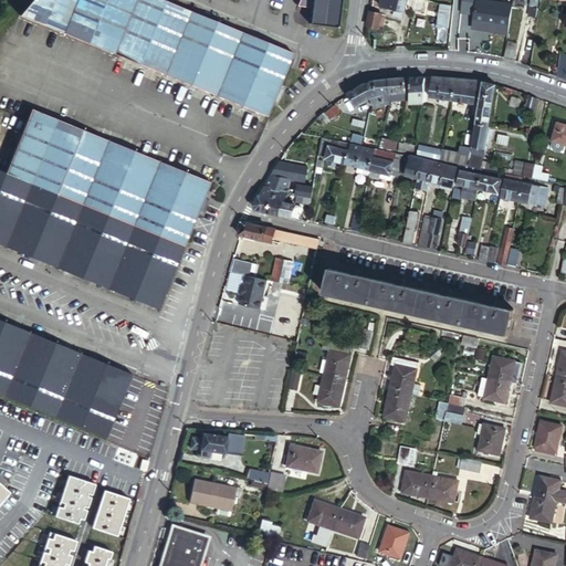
[(286,69),(294,49),(258,34),(233,24),(195,9),(181,4),(170,0),(33,0),(24,10),(268,113),(286,69)]
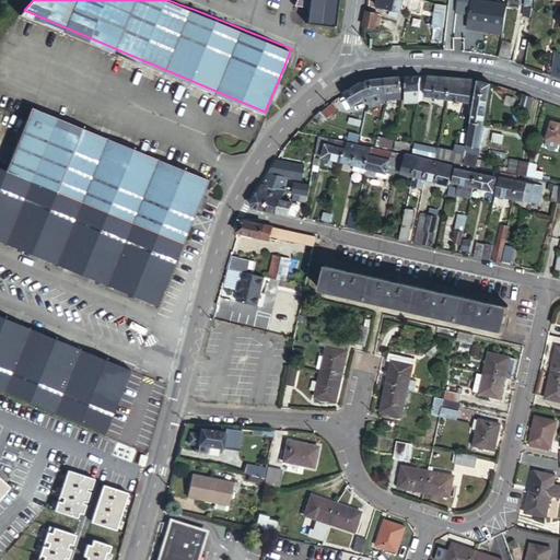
[(310,0),(307,21),(335,25),(338,0),(310,0)]
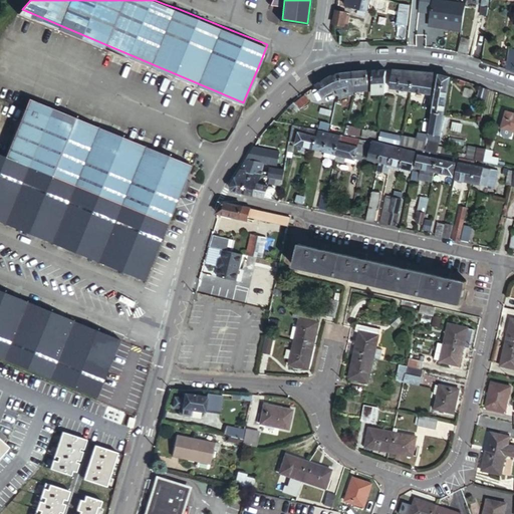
[(346,0),(345,5),(358,9),(365,10),(368,11),(370,0),(346,0)]
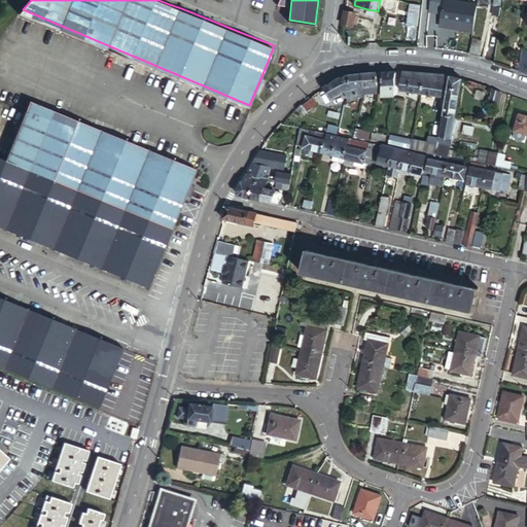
[(430,0),(430,10),(441,11),(442,0),(430,0)]
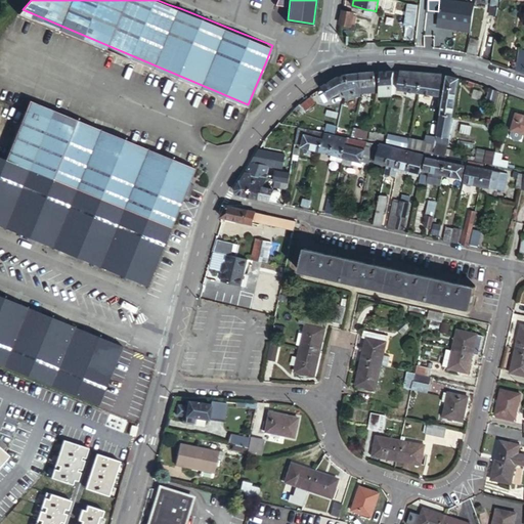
[(441,0),(439,20),(472,25),(475,2),(461,0),(441,0)]
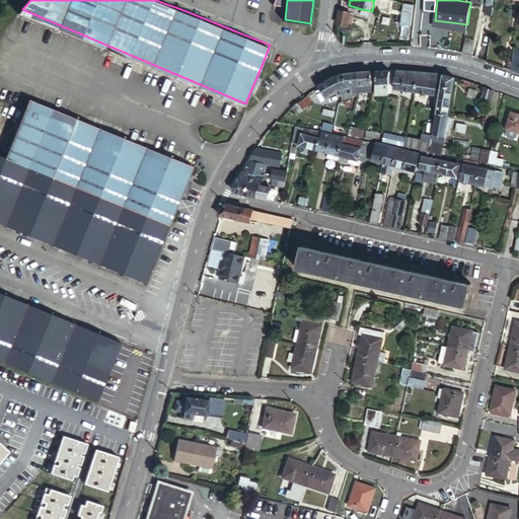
[(412,24),(415,5),(404,3),(402,22),(412,24)]
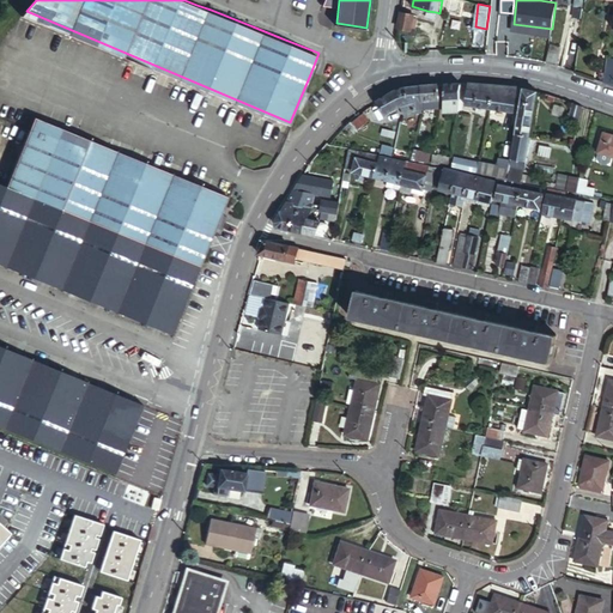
[(410,13),(401,12),(400,28),(407,28),(410,13)]
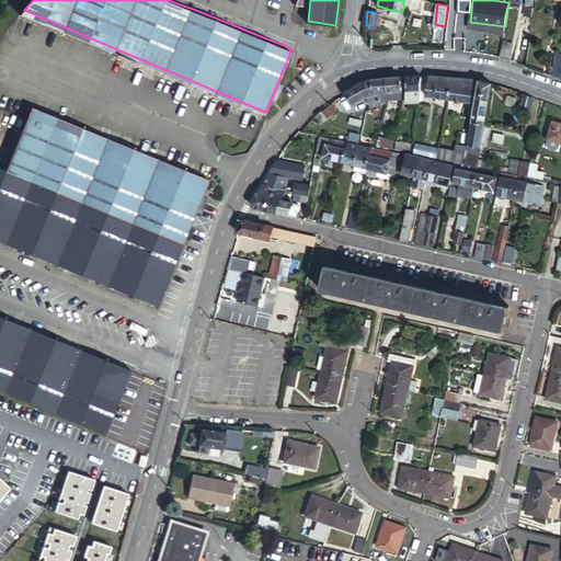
[(505,26),(470,22),(469,26),(505,31),(505,26)]
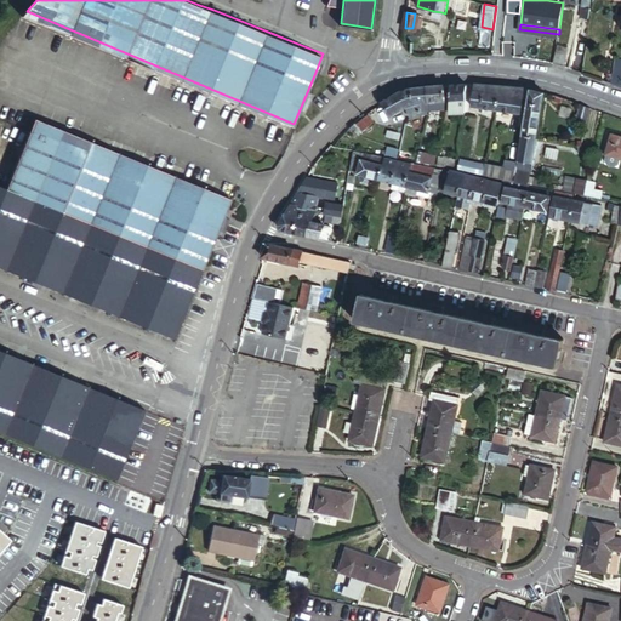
[(554,62),(565,63),(569,46),(559,44),(554,62)]
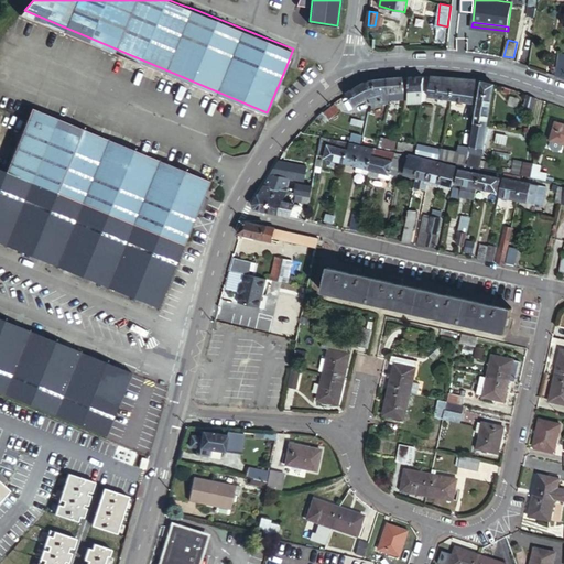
[(454,76),(430,74),(426,97),(429,97),(451,98),(454,76)]
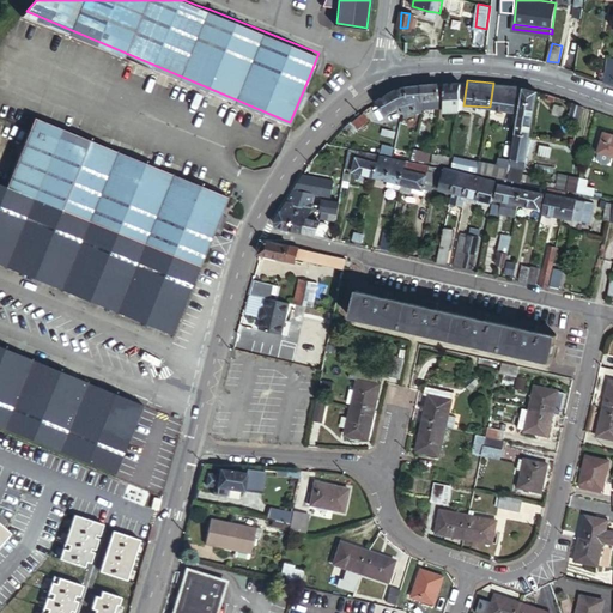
[(460,82),(444,82),(443,102),(442,109),(459,110),(460,103),(460,82)]
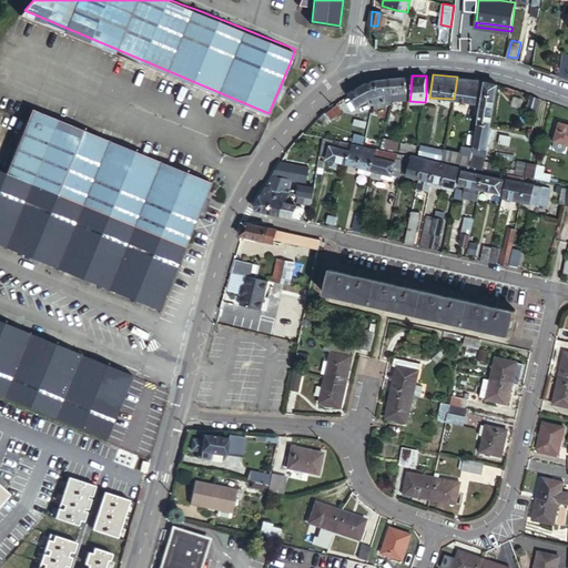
[(405,77),(392,78),(392,91),(392,99),(403,99),(403,94),(406,94),(405,77)]
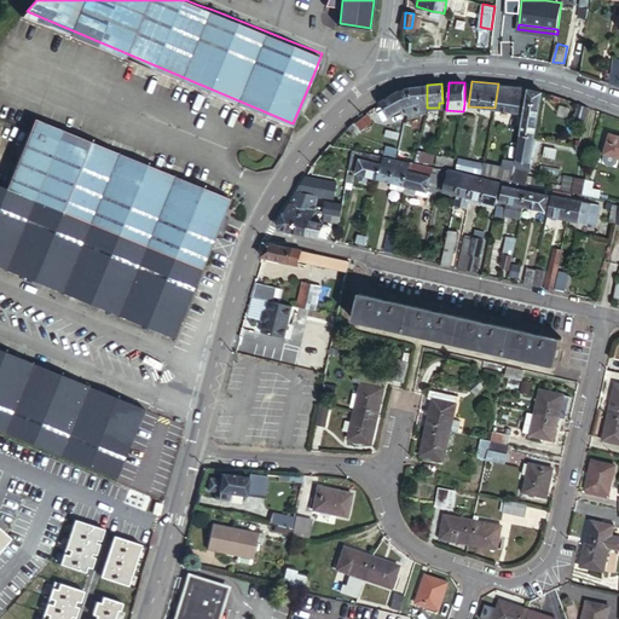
[(521,85),(498,84),(495,108),(505,109),(518,109),(521,85)]
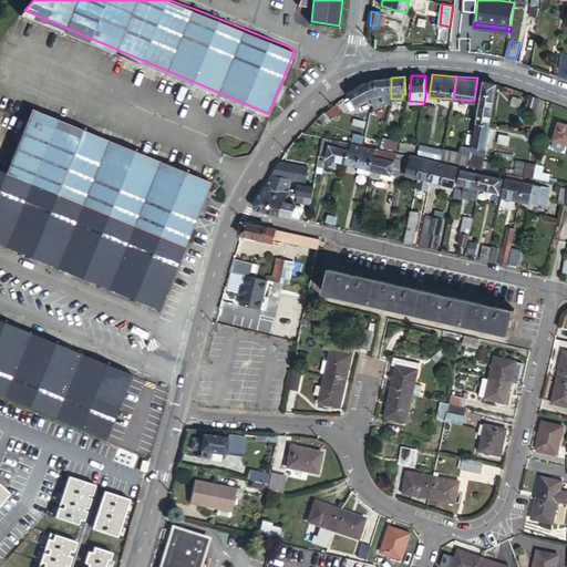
[(373,96),(372,106),(383,103),(384,98),(384,92),(391,91),(391,78),(377,80),(380,93),(373,96)]
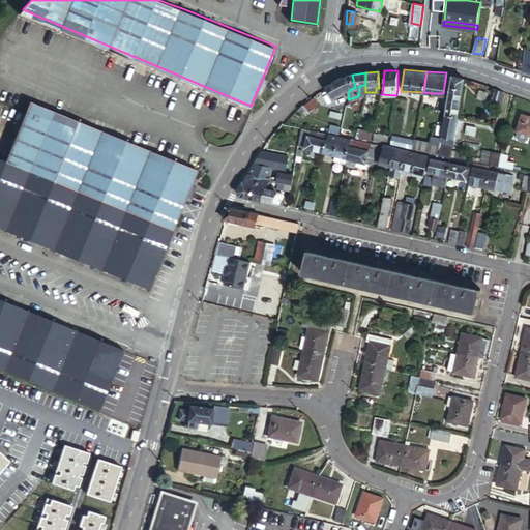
[(463,77),(450,74),(444,112),(458,115),(463,77)]
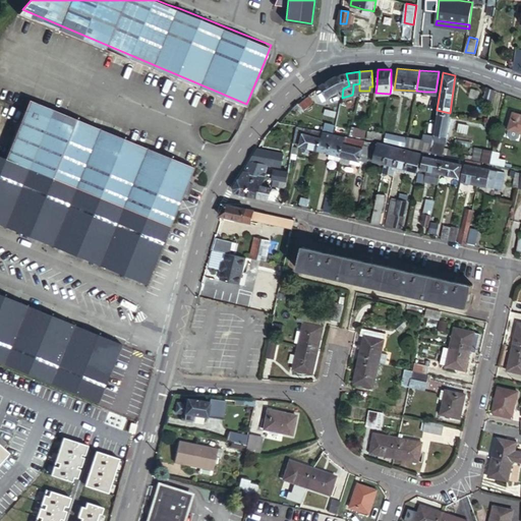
[(334,77),(322,84),(328,95),(331,93),(337,91),(343,89),(349,85),(346,73),(337,75),(334,77)]
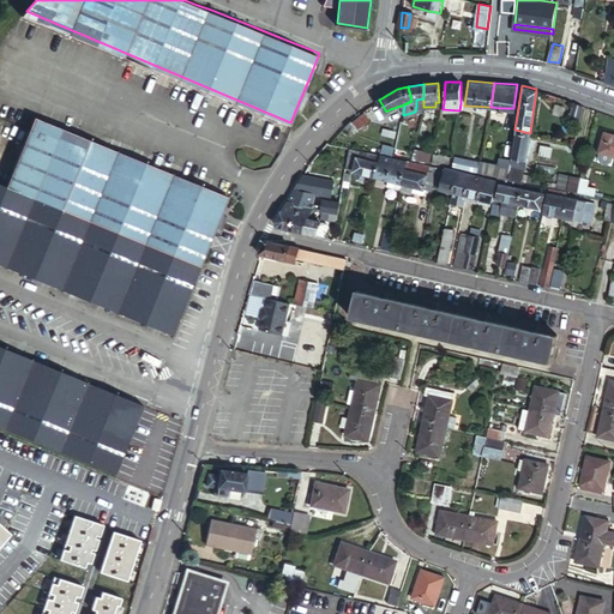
[(583,103),(573,100),(570,115),(581,118),(583,103)]
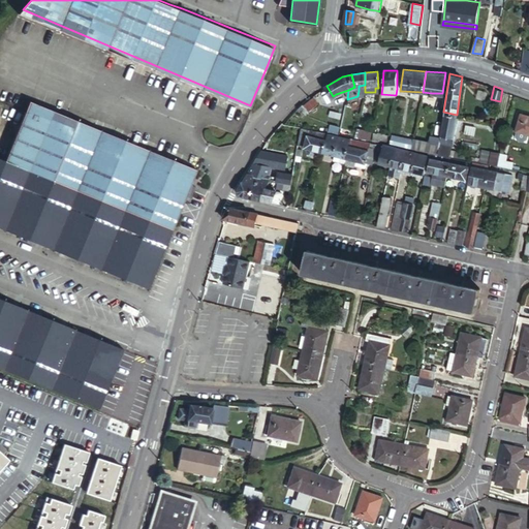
[(303,102),(297,109),(304,114),(317,99),(312,95),(304,103),(303,102)]
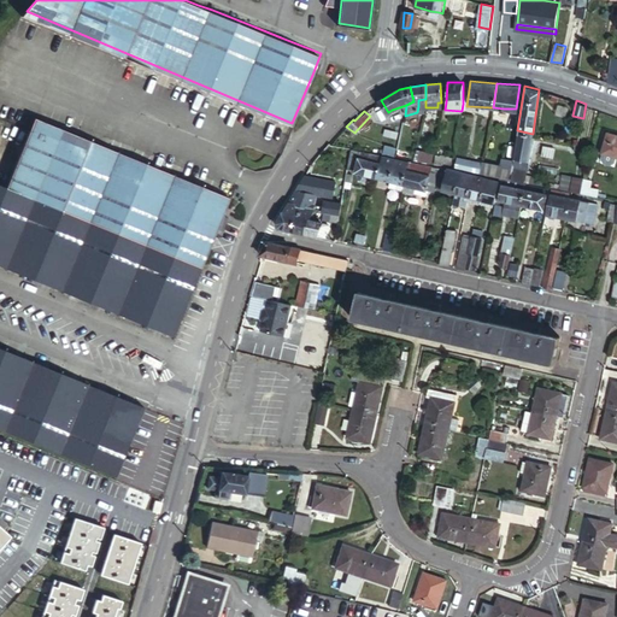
[(197,275),(229,194),(139,156),(35,112),(30,125),(7,182),(4,191),(197,275)]
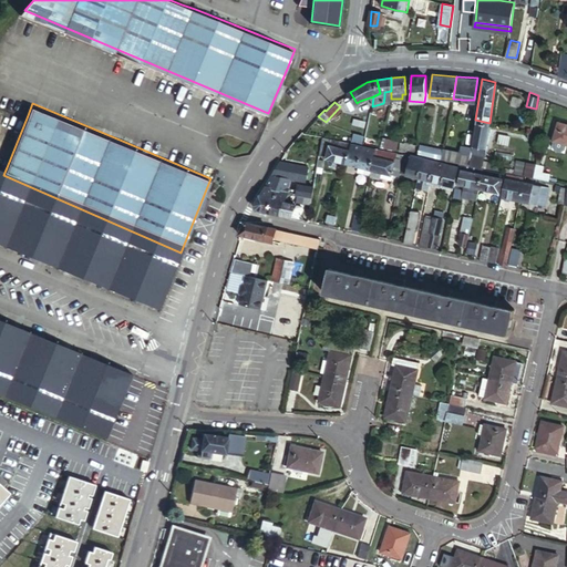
[(474,115),(466,114),(464,133),(471,134),(474,115)]
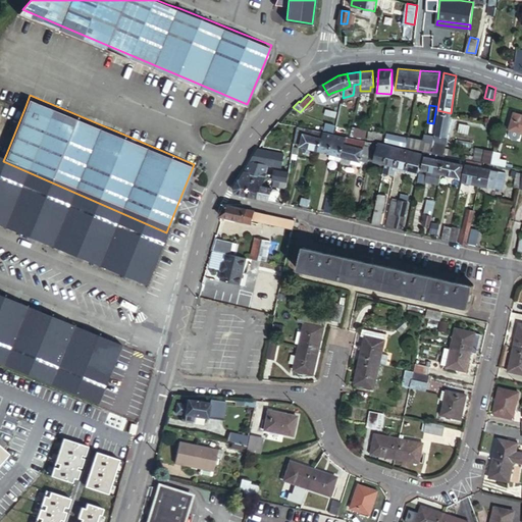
[(3,109),(0,117),(0,133),(7,136),(15,112),(3,109)]
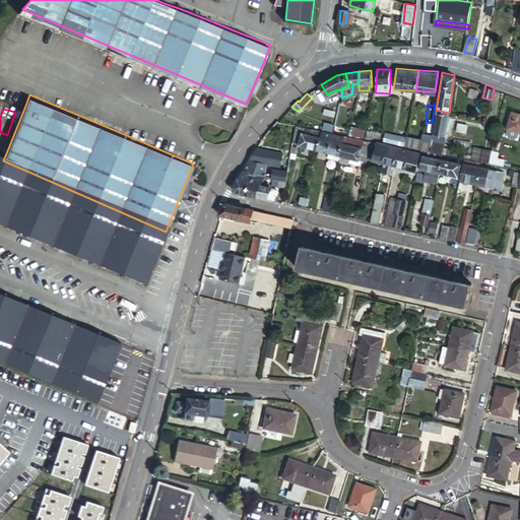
[(449,113),(436,110),(430,150),(455,154),(456,147),(442,144),(443,139),(444,139),(449,113)]
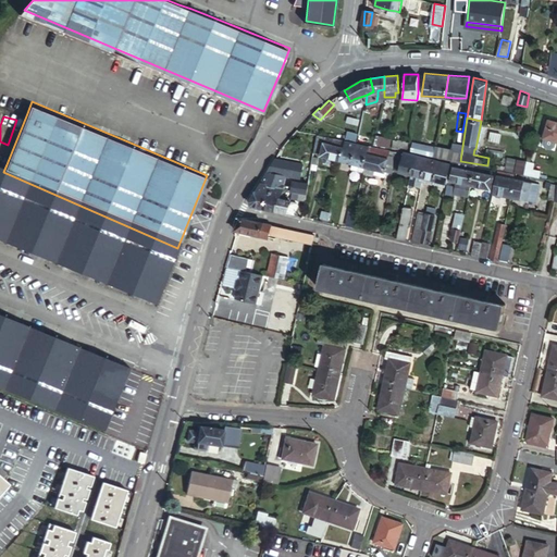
[(545,141),(547,146),(554,147),(556,145),(556,120),(551,119),(546,136),(547,137),(545,141)]
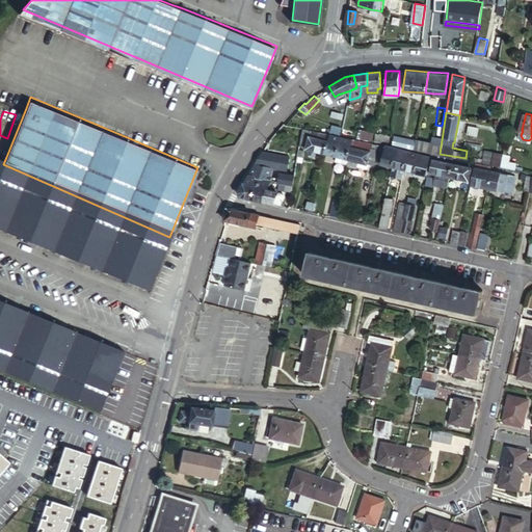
[(355,125),(347,123),(345,132),(353,134),(355,125)]
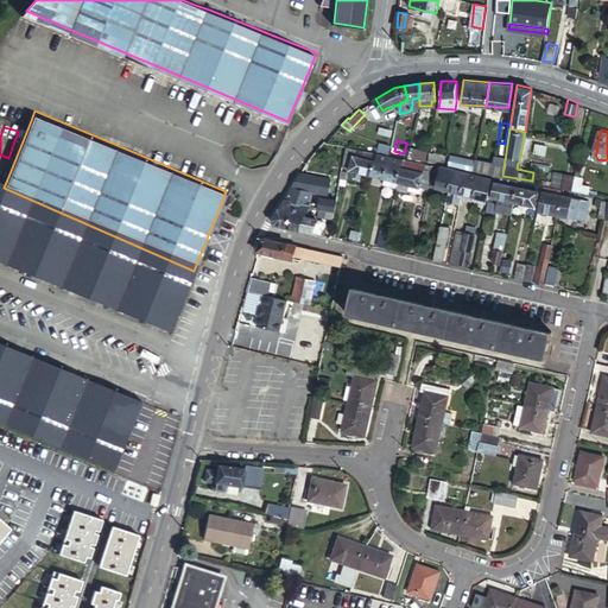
[(379,153),(348,147),(344,166),(353,168),(353,170),(373,175),(379,153)]
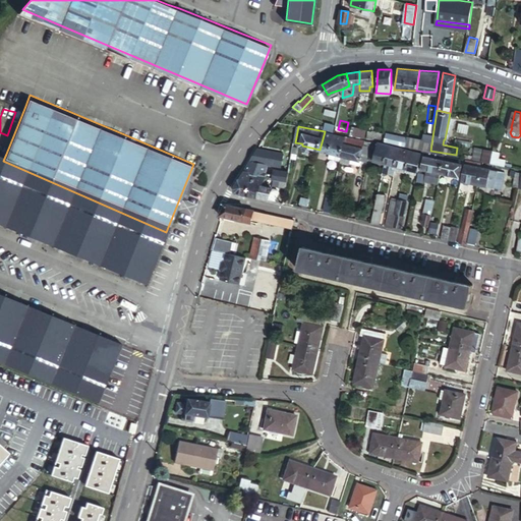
[(352,126),(351,133),(363,136),(364,128),(352,126)]
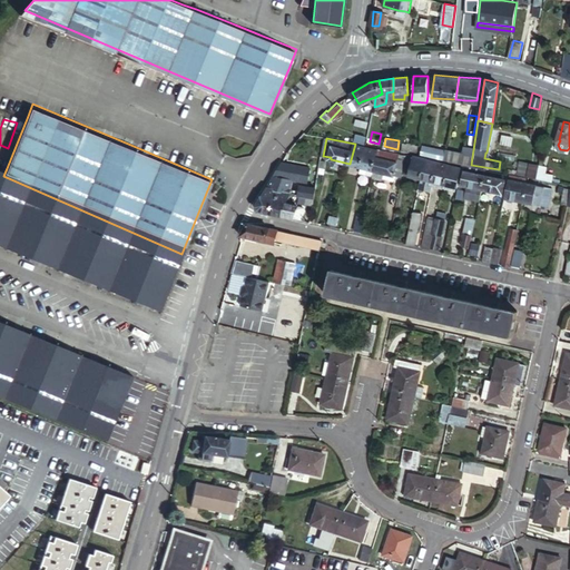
[(415,145),(404,143),(403,149),(414,153),(415,145)]
